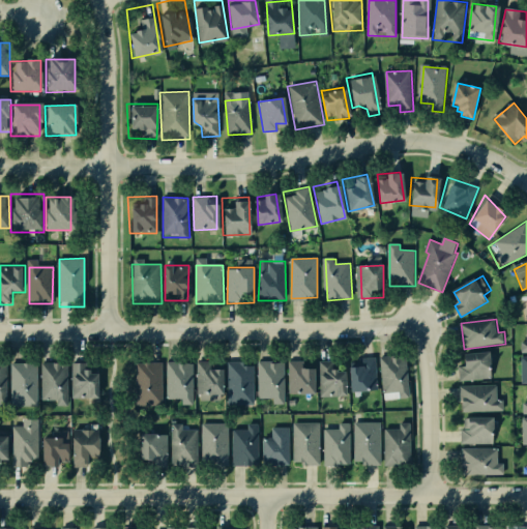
[(457,354),(488,351),(490,379),(459,381),(457,354)]
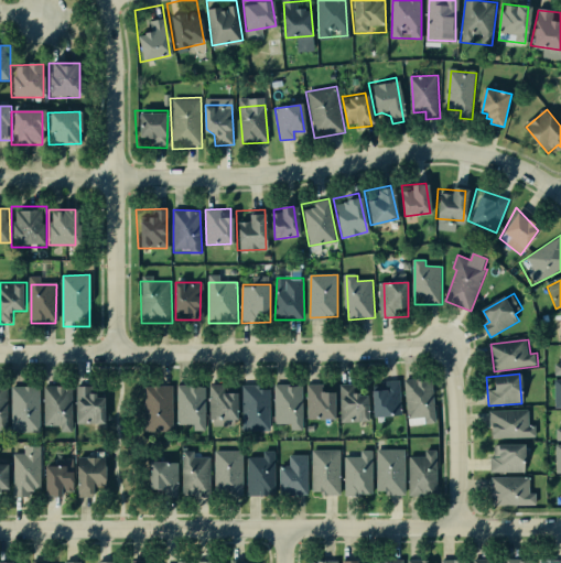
[(407,380),(435,377),(439,423),(420,424),(420,417),(407,418),(407,380)]
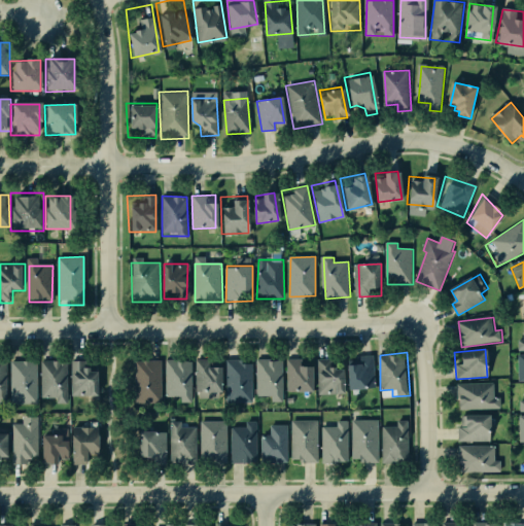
[(347,358),(373,357),(374,387),(347,389),(347,358)]
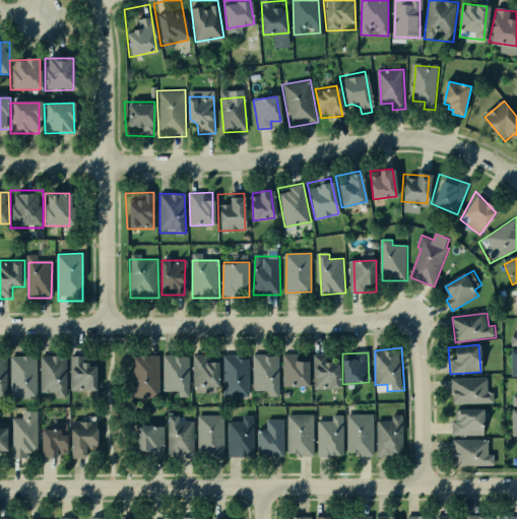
[(10,353),(10,402),(38,402),(38,353),(10,353)]
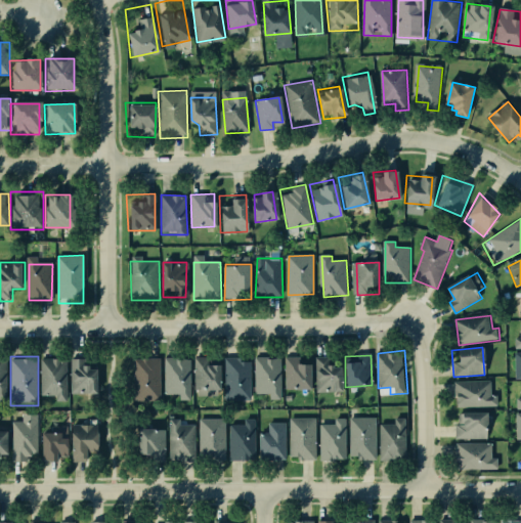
[(43,358),(68,357),(66,397),(41,397),(43,358)]
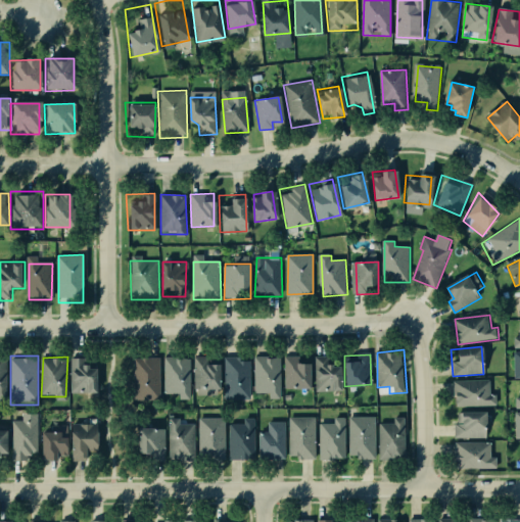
[(134,358),(158,359),(157,398),(134,397),(134,358)]
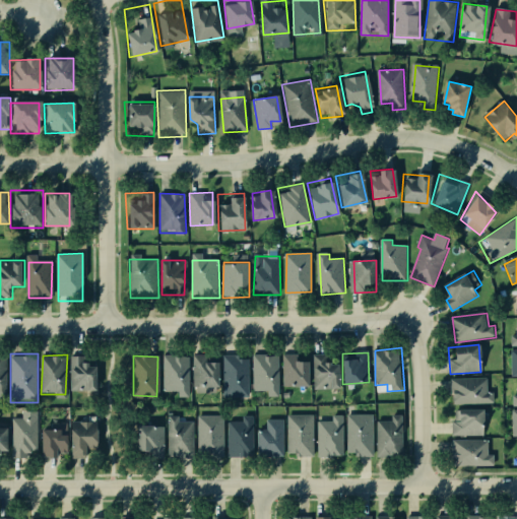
[(313,358),(336,355),(337,388),(314,389),(313,358)]
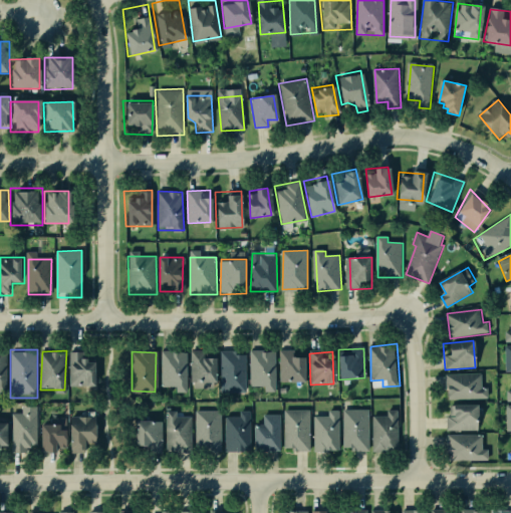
[(0,394),(10,394),(9,352),(0,352),(0,394)]
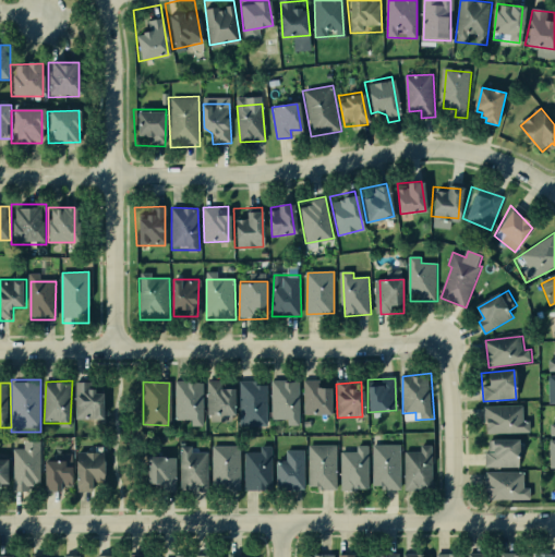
[(176,383),(204,383),(204,425),(180,427),(181,419),(172,419),(176,383)]
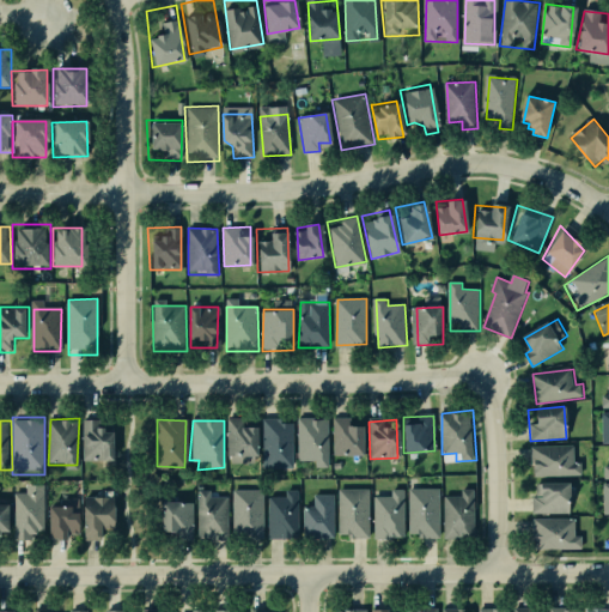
[(261,420),(293,420),(293,468),(263,467),(261,420)]
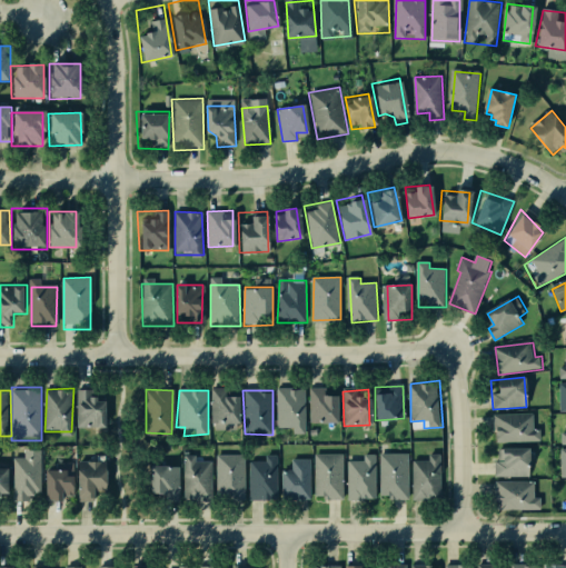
[(278,390),(306,390),(305,429),(277,428),(278,390)]
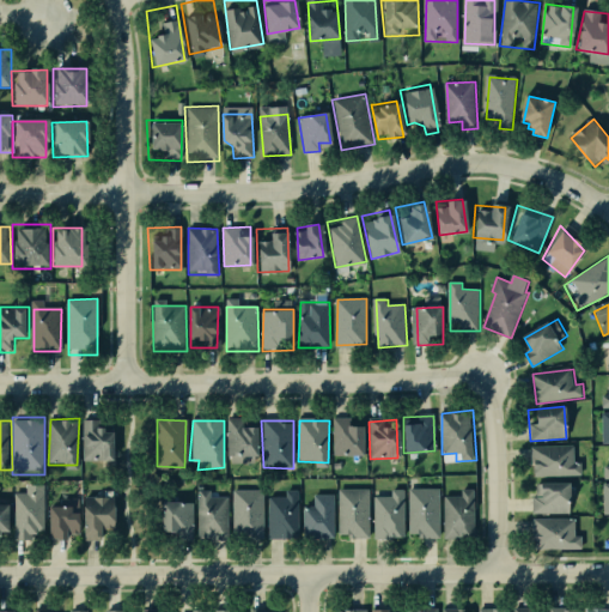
[(335,420),(361,420),(361,458),(334,456),(335,420)]
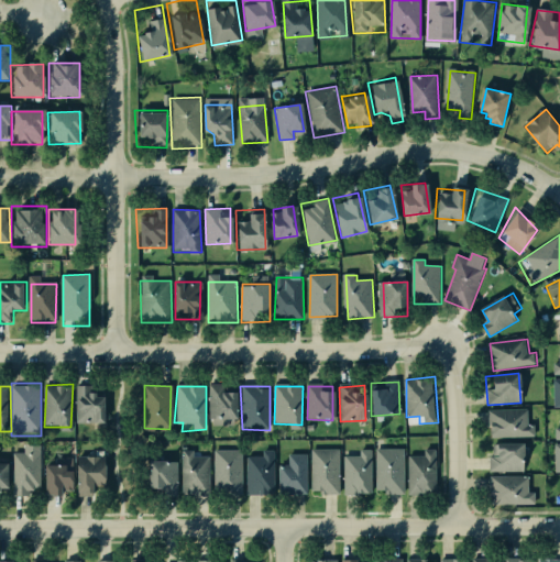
[(79,387),(94,387),(94,394),(99,394),(99,397),(107,397),(107,423),(79,423),(79,387)]
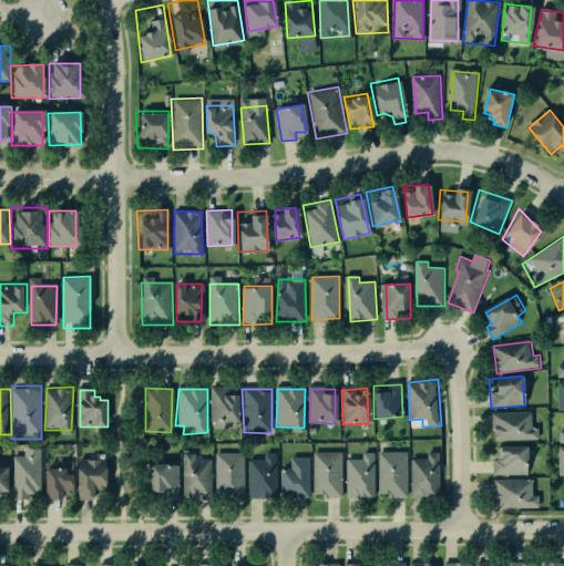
[(212,394),(237,394),(237,422),(212,421),(212,394)]
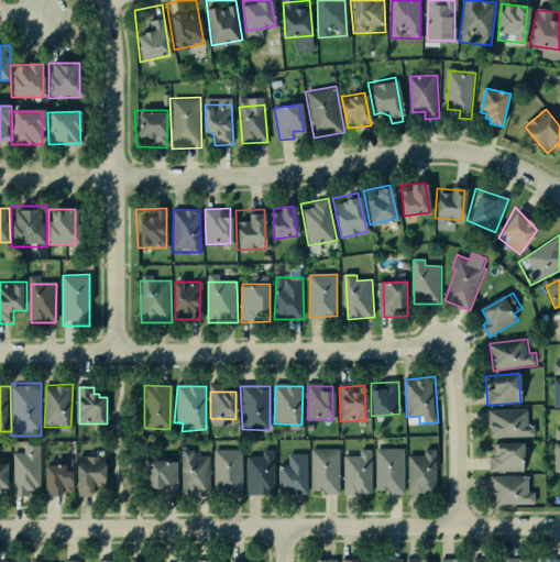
[(491,411),(528,410),(529,427),(536,426),(537,437),(494,438),(494,426),(491,426),(491,411)]
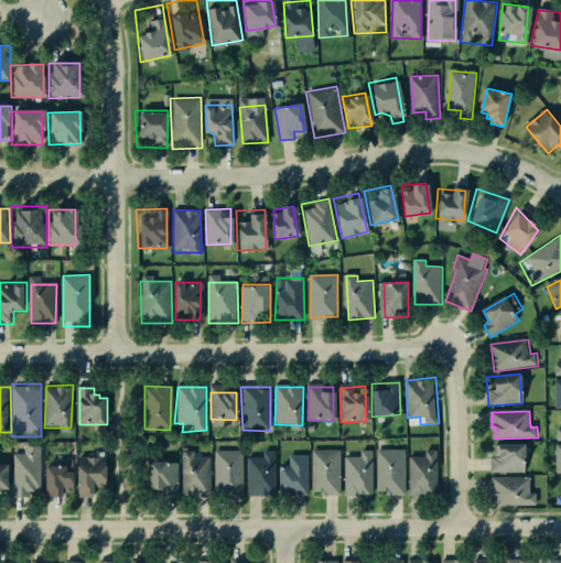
[(491,445),(524,444),(525,473),(491,474),(491,445)]
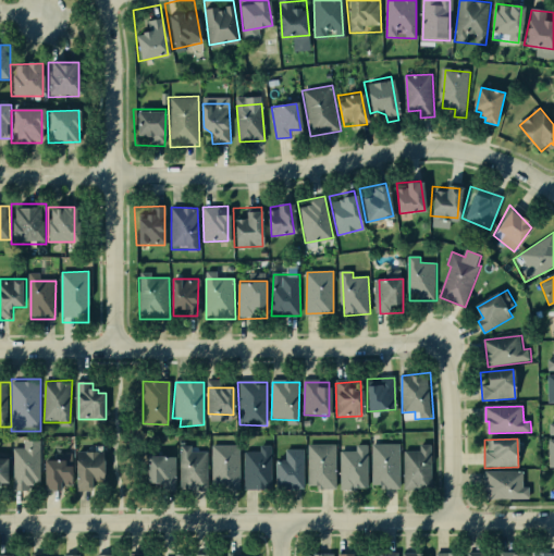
[(15,445),(44,444),(44,489),(15,490),(15,445)]
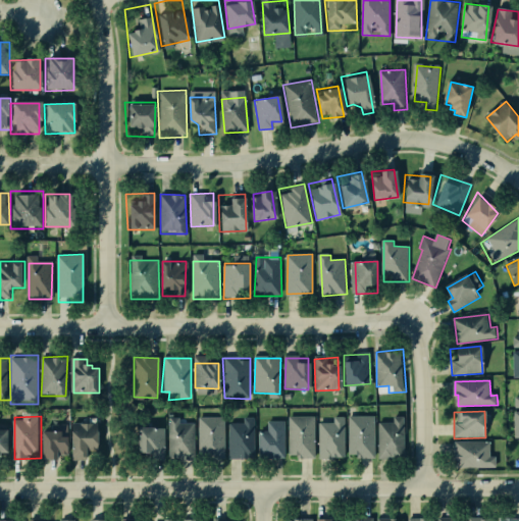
[(202,416),(224,416),(224,462),(203,462),(202,416)]
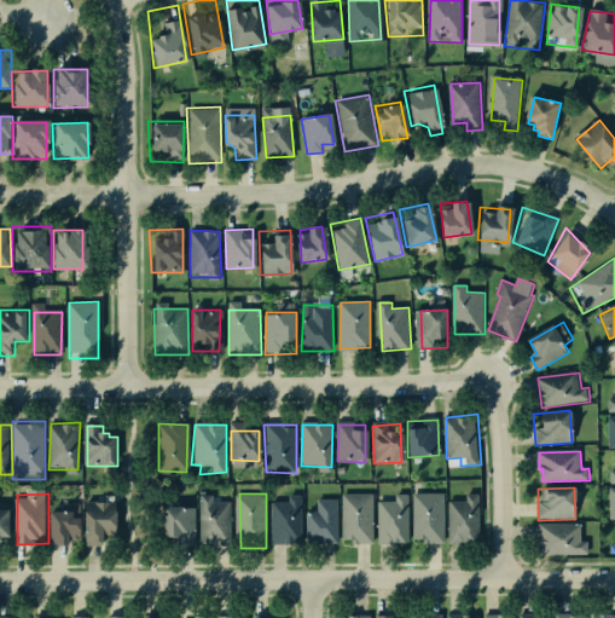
[(415,495),(444,494),(442,543),(413,542),(415,495)]
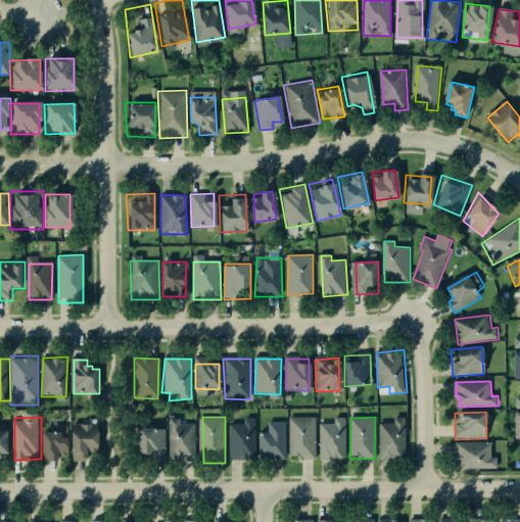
[(289,418),(315,418),(317,461),(290,460),(289,418)]
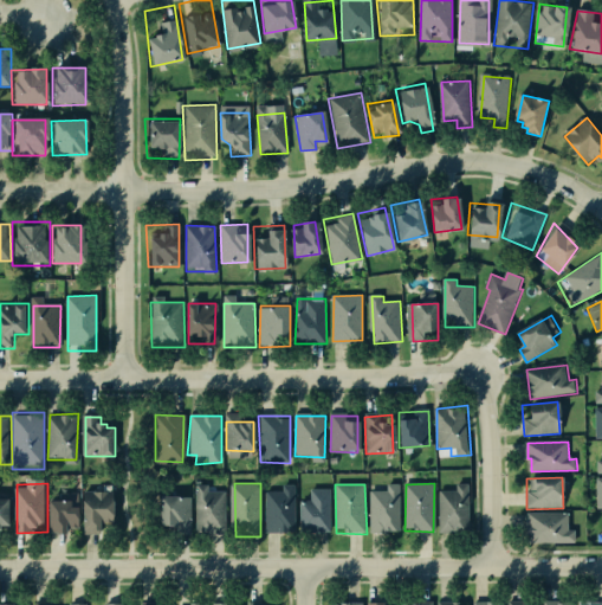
[(198,487),(227,486),(228,538),(196,536),(198,487)]
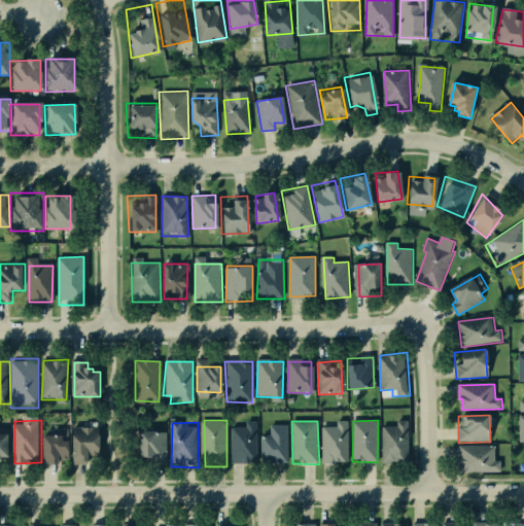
[(382,423),(407,422),(408,460),(381,460),(382,423)]
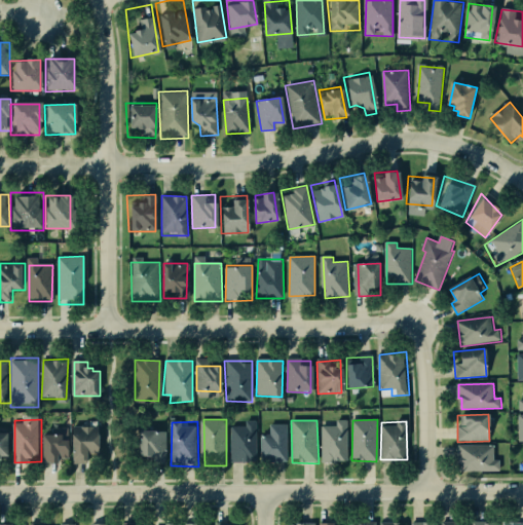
[(229,423),(256,422),(255,463),(230,465),(229,423)]
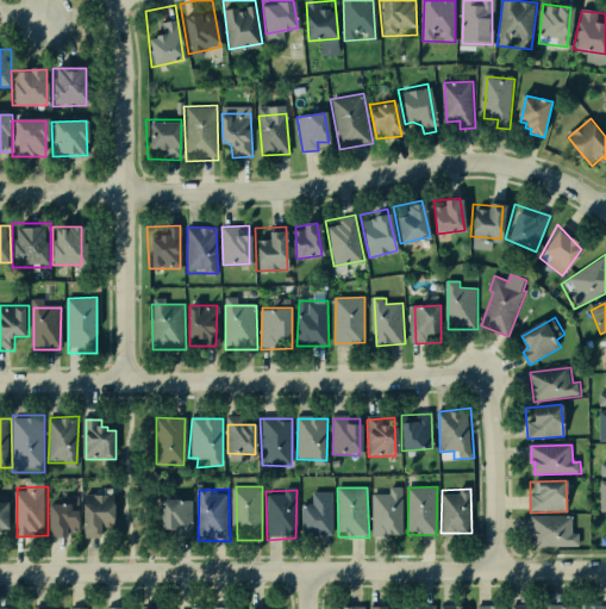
[(374,490),(403,490),(403,533),(374,533),(374,490)]
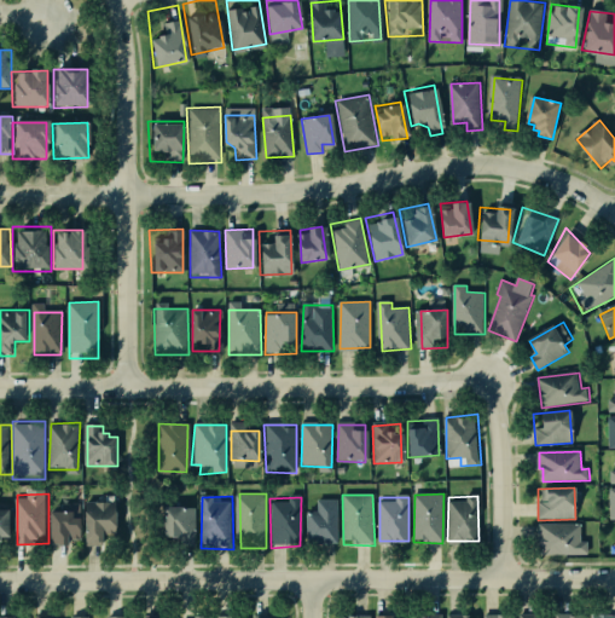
[(51,498),(80,498),(80,554),(50,554),(51,498)]
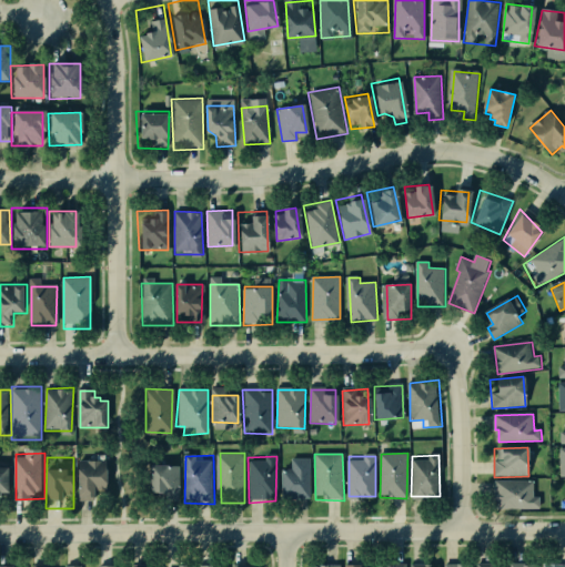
[(78,457),(104,458),(104,506),(77,506),(78,457)]
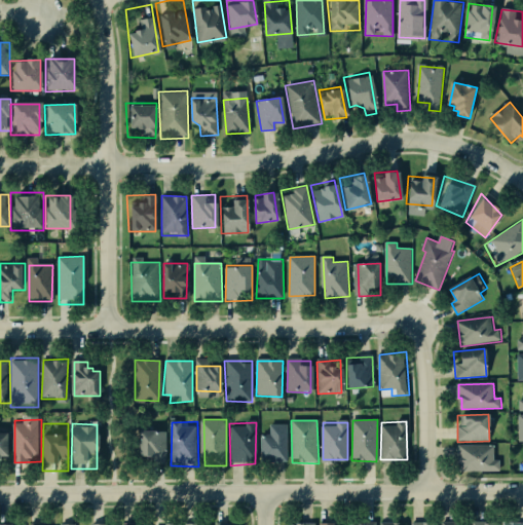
[(268,423),(285,424),(285,462),(261,463),(262,436),(269,436),(268,423)]
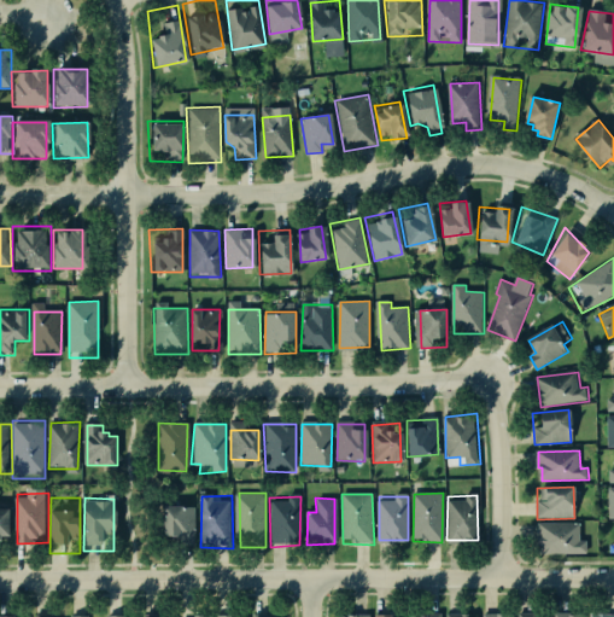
[(161,506),(194,506),(194,548),(161,548),(161,506)]
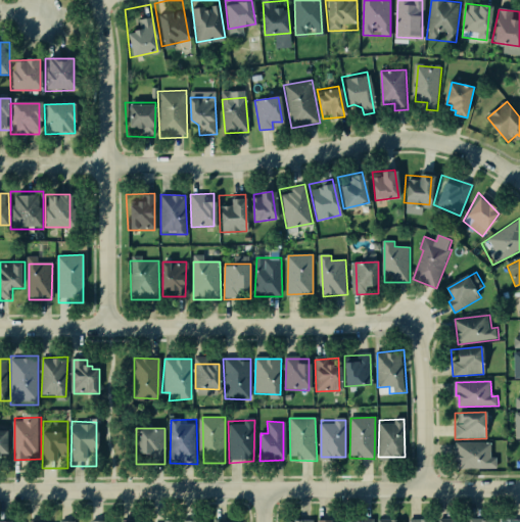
[(0,431),(11,431),(10,455),(4,455),(4,459),(0,458),(0,431)]
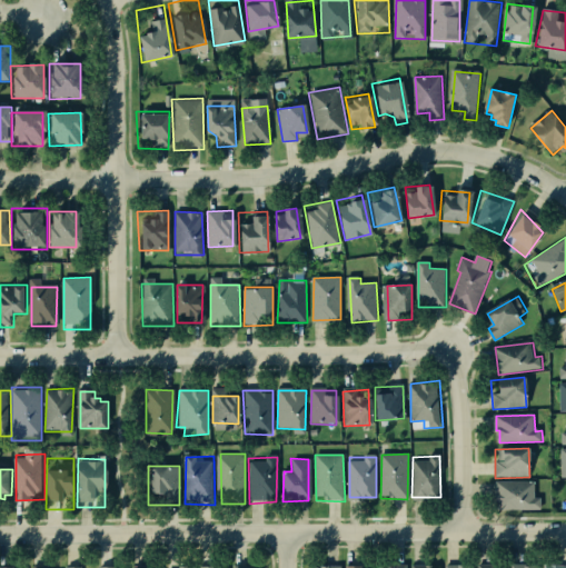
[(495,484),(534,482),(535,510),(494,510),(495,484)]
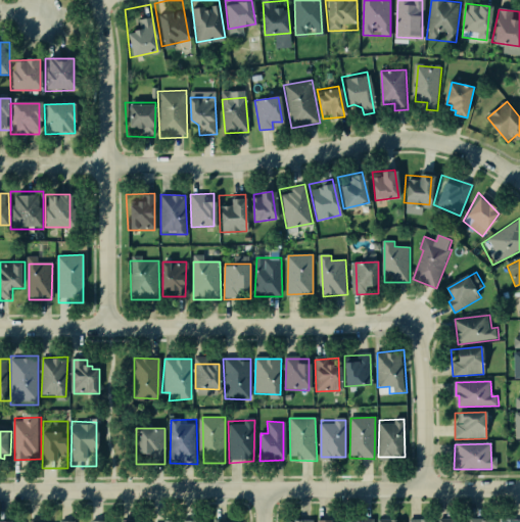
All buildings are outlined.
